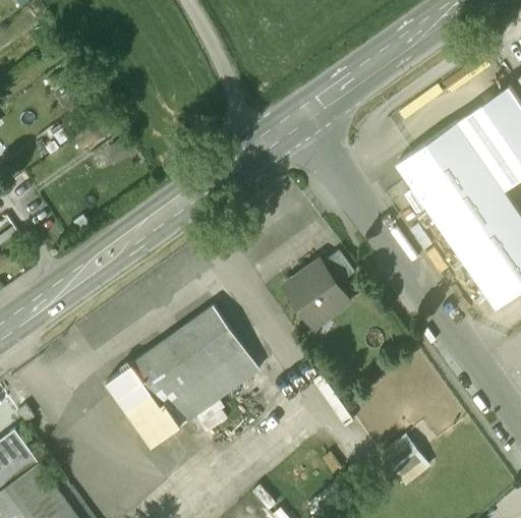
[(520,107),(508,89),(457,123),(503,191),(520,178),(520,107)]
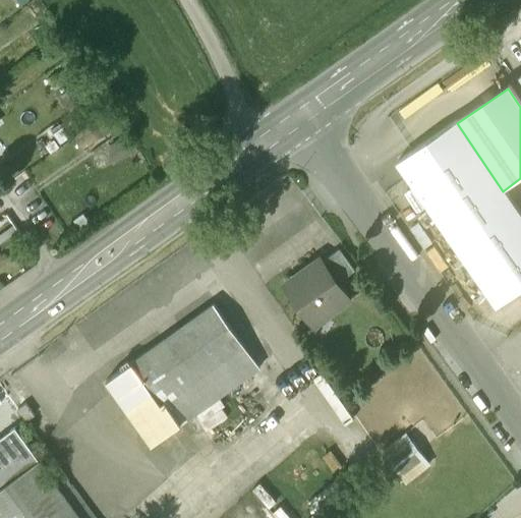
[(457,123),(394,165),(491,309),(520,289),(520,217),(503,191),(457,123)]
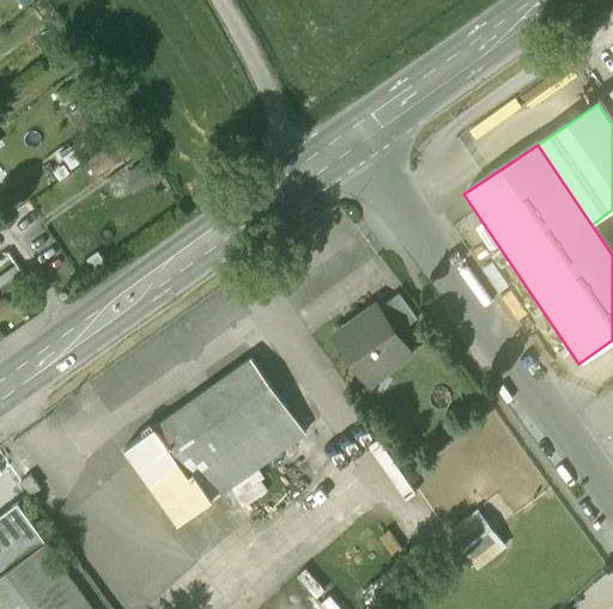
[(412,354),(377,305),(353,322),(357,327),(338,340),(368,382),(381,372),(382,375),(412,354)]
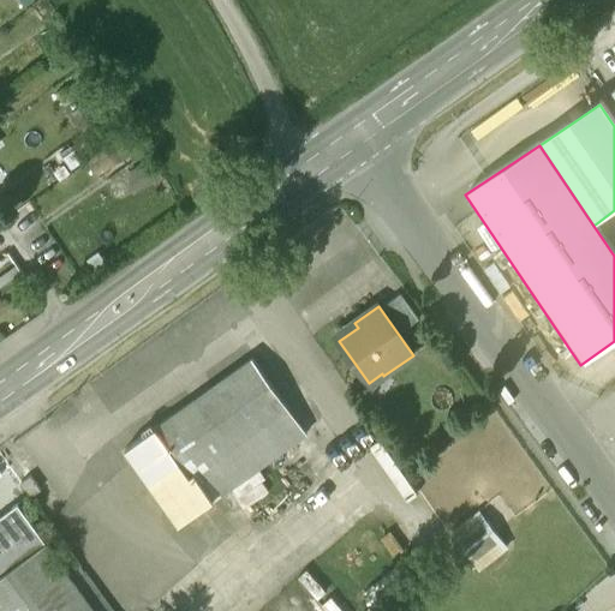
[(252,361),(153,433),(178,467),(156,484),(155,481),(149,486),(180,529),(308,437),(252,361)]
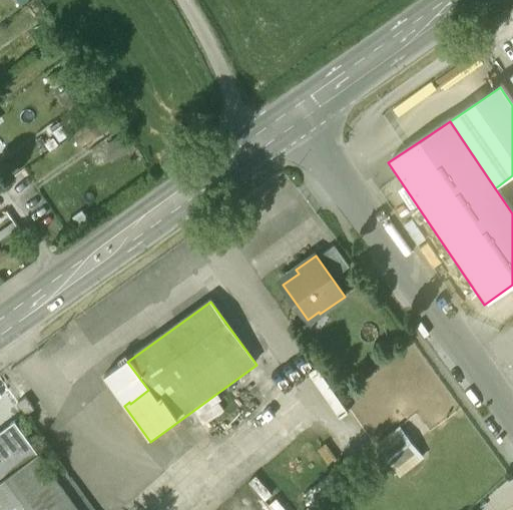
[(148,390),(127,362),(110,375),(129,402),(130,404),(148,390)]
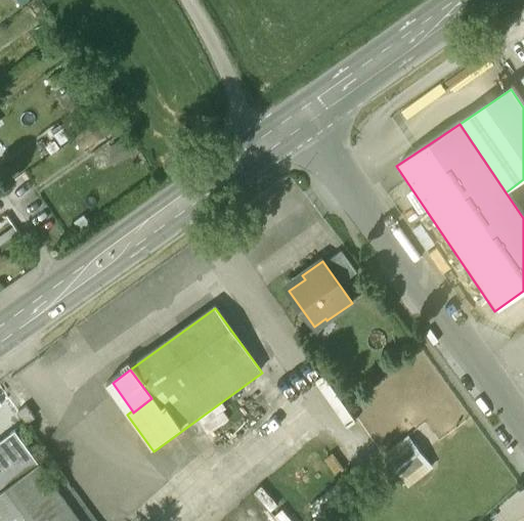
[(27,408),(17,416),(27,427),(36,420),(27,408)]
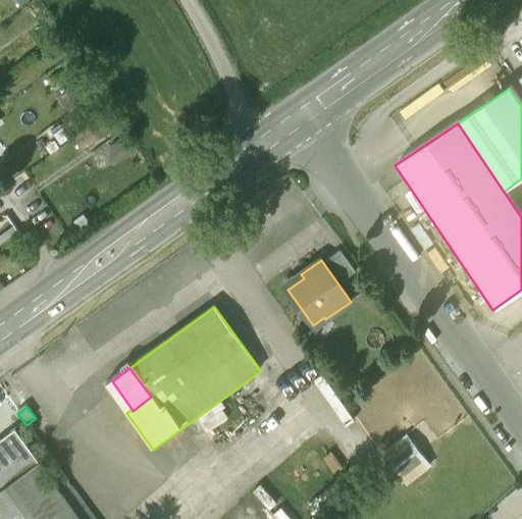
[(0,489),(1,491),(40,463),(16,430),(0,442),(0,489)]
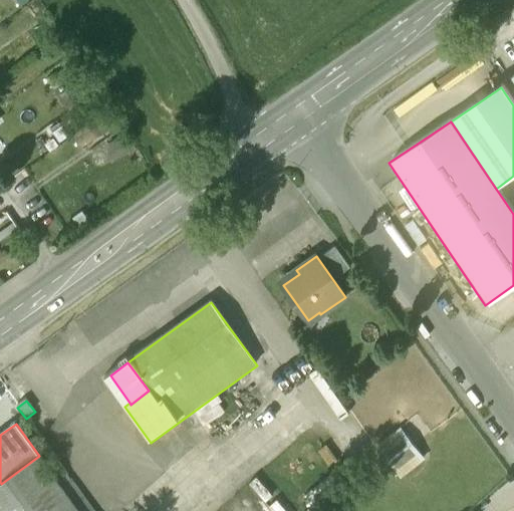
[(403,475),(427,456),(402,424),(377,443),(403,475)]
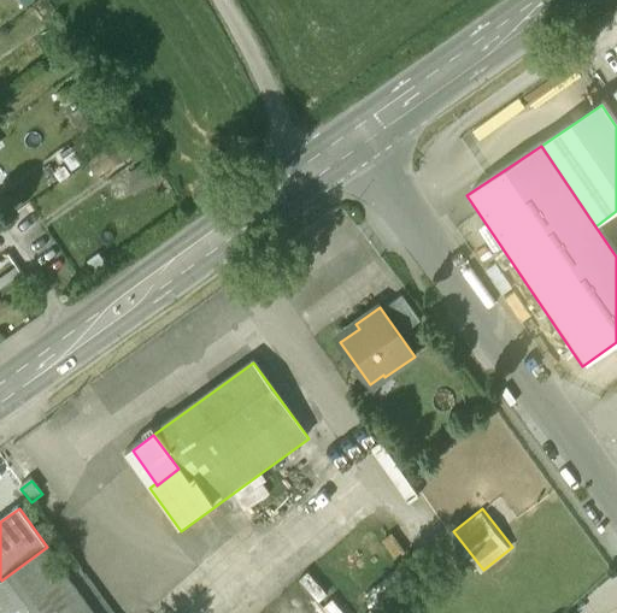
[(75,532),(95,559),(117,543),(97,516),(75,532)]
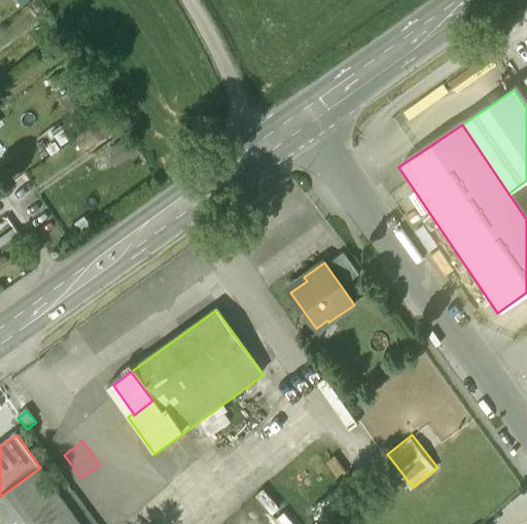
[(80,523),(40,467),(1,496),(0,494),(0,523),(80,523)]
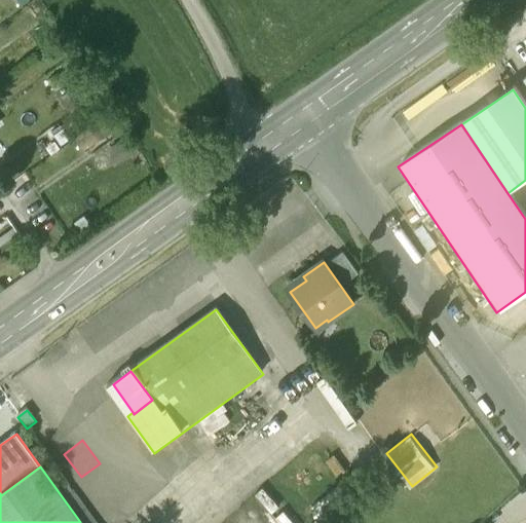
[(110,475),(89,486),(104,511),(123,499),(110,475)]
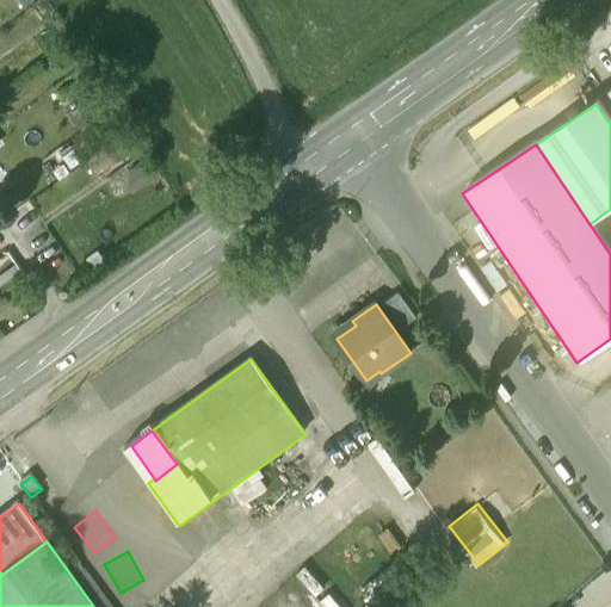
[(166,606),(160,596),(143,606),(166,606)]
